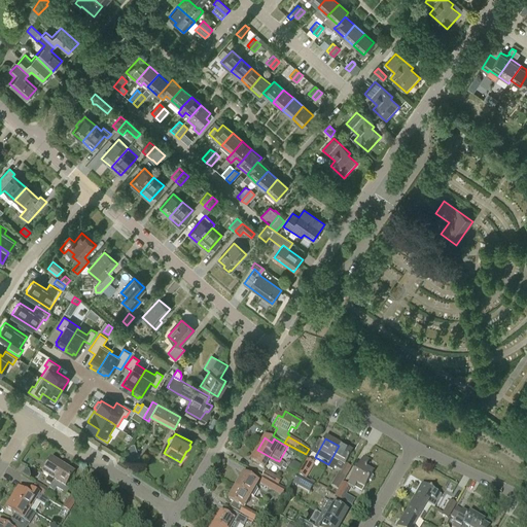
[(344,466),(352,453),(339,446),(328,464),(326,467),(332,471),(337,462),(344,466)]
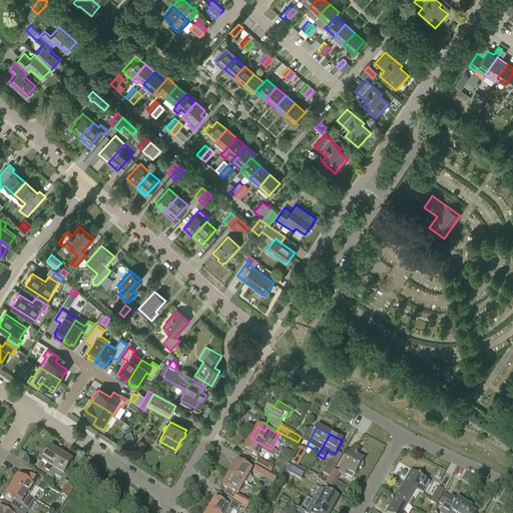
[(250,438),(243,450),(257,457),(261,451),(266,455),(273,459),(275,457),(278,459),(281,455),(277,452),(272,449),(270,448),(269,448),(250,438)]
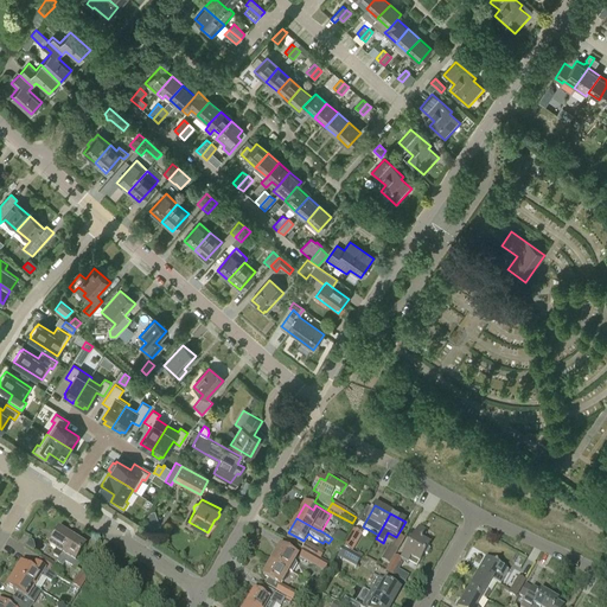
[(428,529),(447,538),(452,529),(433,519),(428,529)]
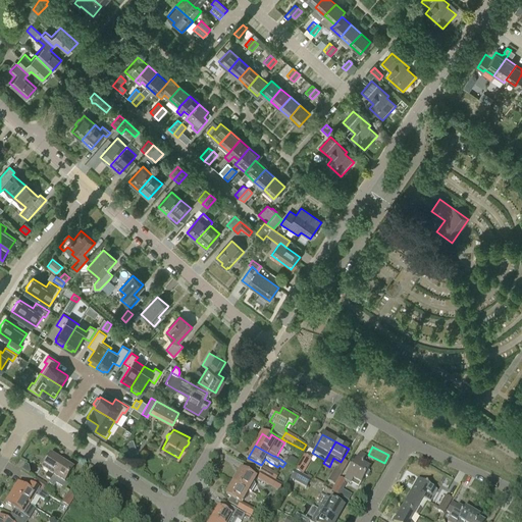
[(361,484),(369,469),(362,465),(366,457),(360,454),(345,480),(351,483),(353,479),(361,484)]
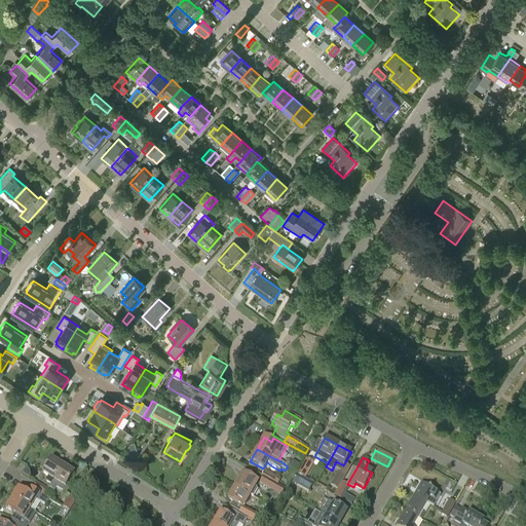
[(51,460),(49,459),(45,466),(46,467),(42,475),(48,478),(45,482),(50,485),(49,488),(63,467),(51,460)]
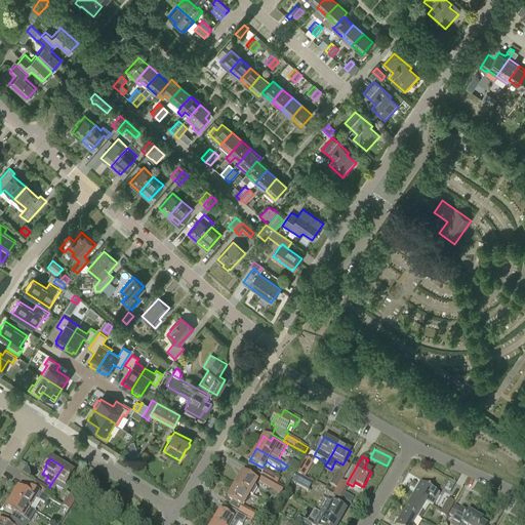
[(289,466),(296,470),(299,466),(291,460),(289,466)]
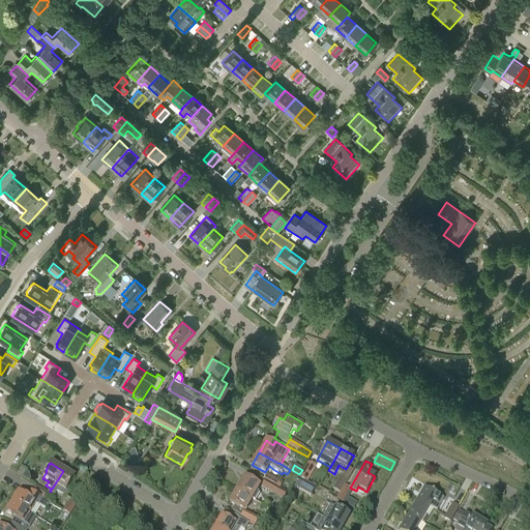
[(305,481),(313,469),(306,466),(299,478),(305,481)]
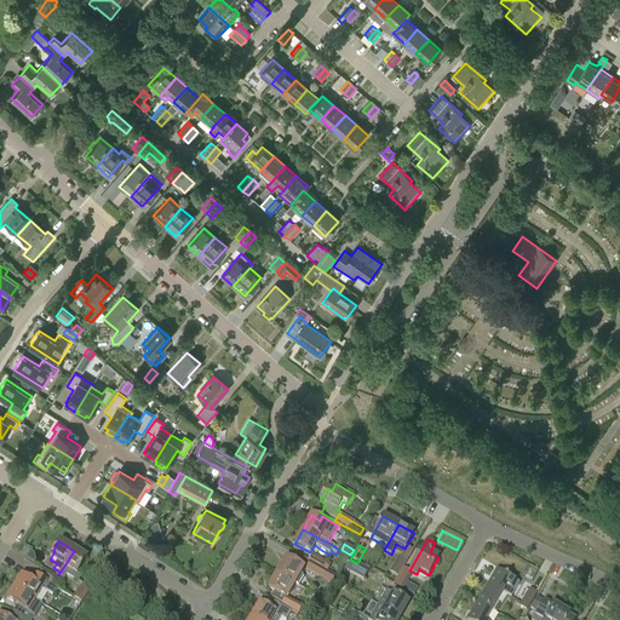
[(81,578),(78,574),(87,560),(74,551),(58,575),(64,579),(65,577),(73,581),(74,580),(78,583),(81,578)]
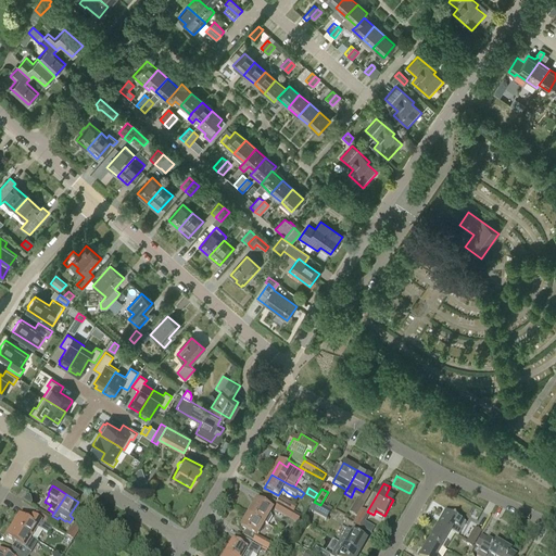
[(293,513),(297,507),(279,497),(276,503),(278,504),(293,513)]
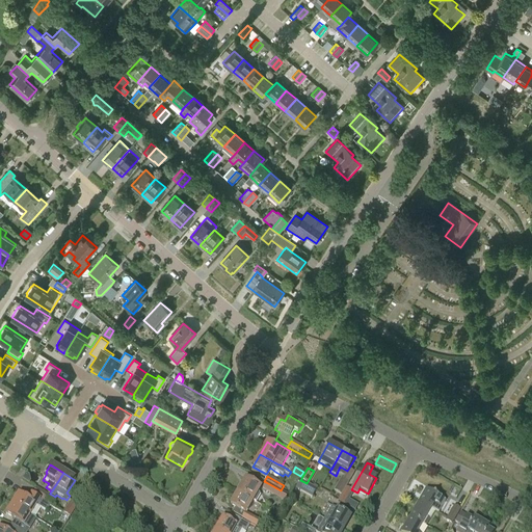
[(260,496),(258,493),(261,488),(245,479),(238,493),(254,501),(256,503),(257,503),(256,502),(260,496)]
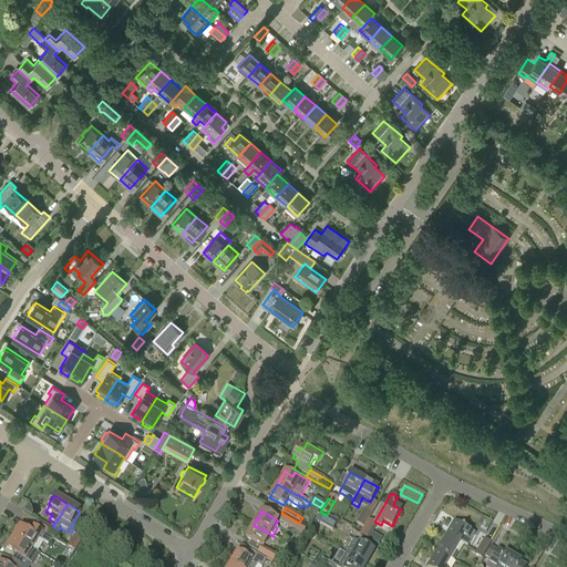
[(362,529),(371,514),(363,511),(357,524),(356,526),(362,529)]
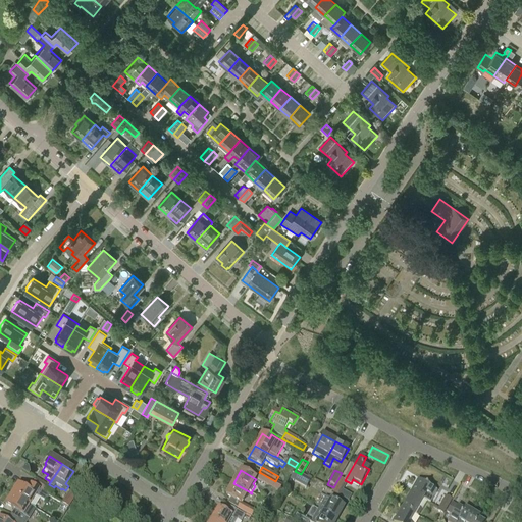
[(301,474),(295,471),(290,480),(306,489),(311,481),(301,475),(301,474)]
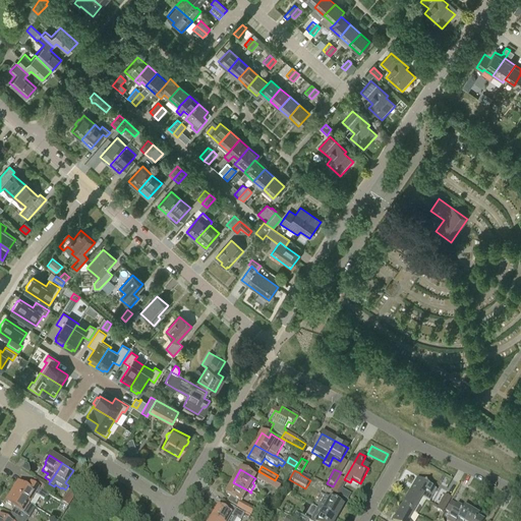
[(282,485),(261,473),(257,479),(269,486),(271,483),(280,488),(282,485)]
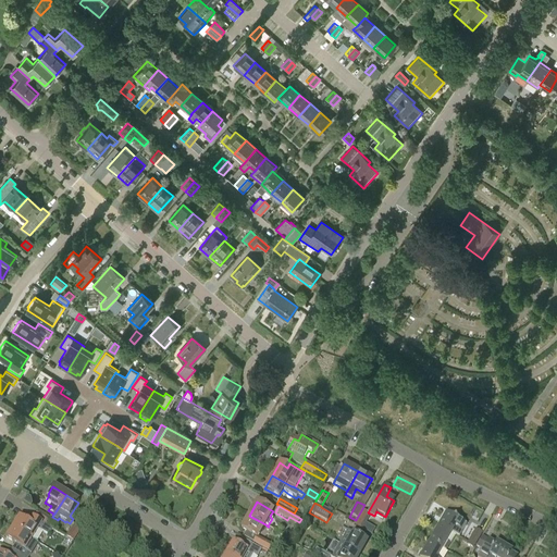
[(47,527),(51,520),(39,512),(35,519),(47,527)]
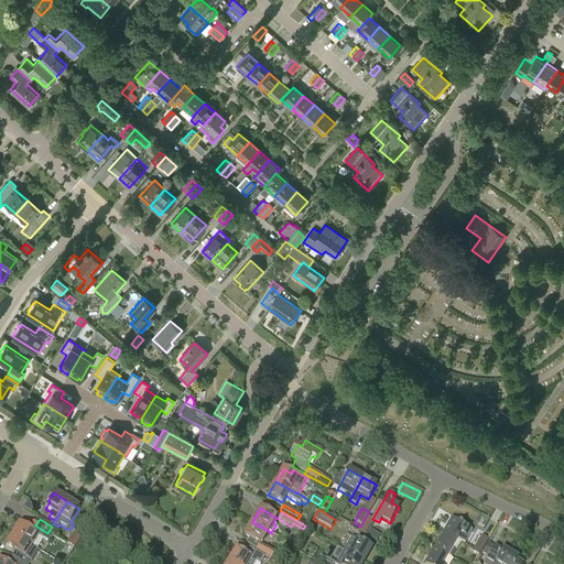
[(469,537),(473,531),(452,519),(444,532),(457,540),(462,532),(469,537)]
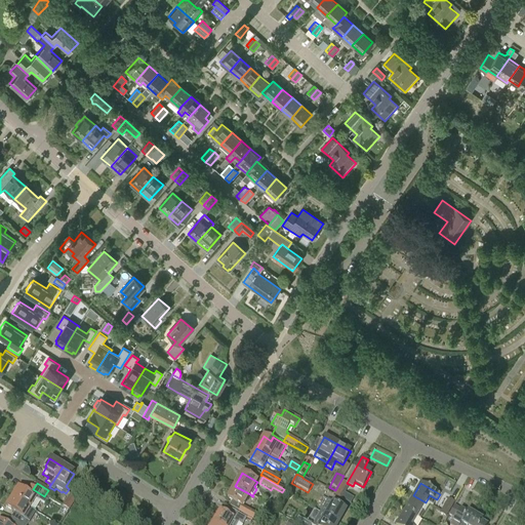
[(340,498),(347,488),(339,484),(333,494),(340,498)]
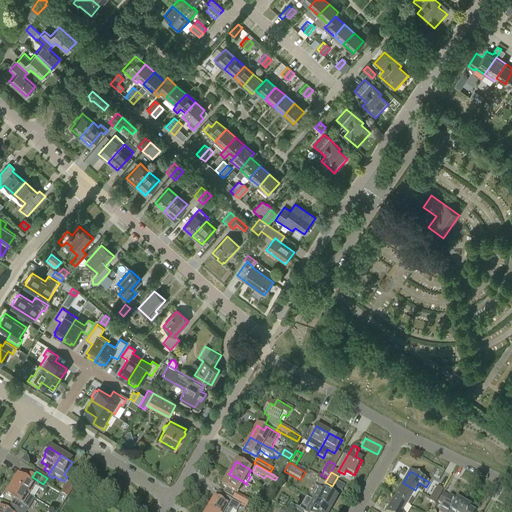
[(246,509),(246,507),(250,502),(237,494),(244,482),(229,474),(222,486),(234,494),(231,499),(237,502),(236,503),(246,509)]
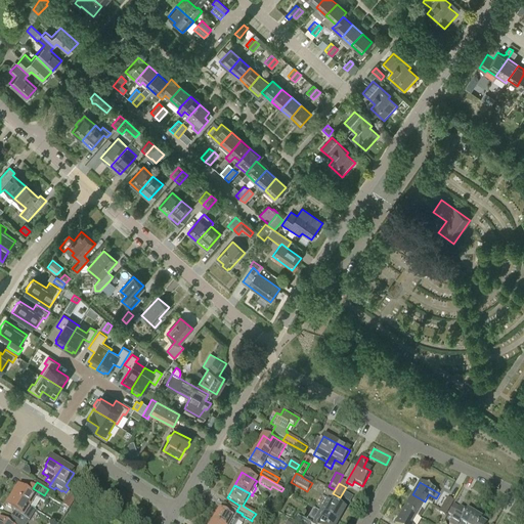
[(29,494),(18,488),(12,497),(30,509),(36,499),(46,506),(49,499),(32,488),(29,494)]
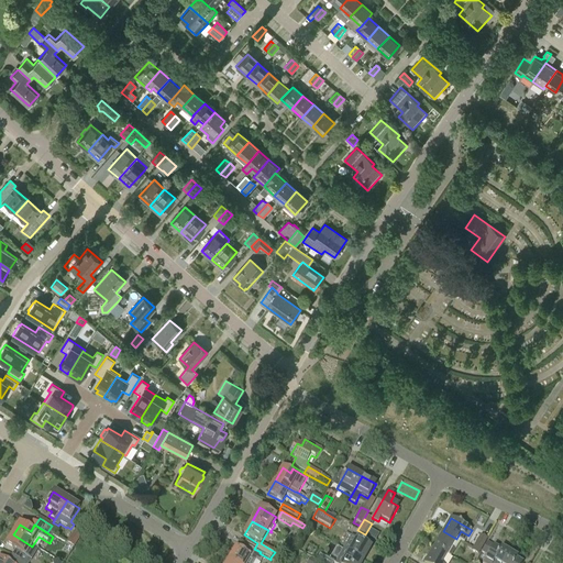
[(451,558),(455,550),(451,548),(456,539),(443,531),(433,547),(446,554),(446,555),(451,558)]
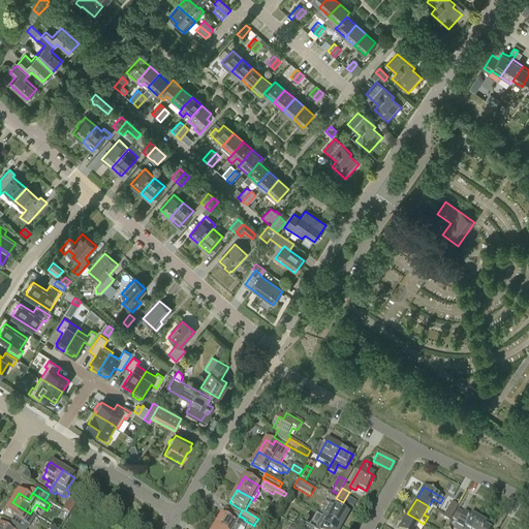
[(68,516),(75,504),(69,500),(62,511),(68,516)]
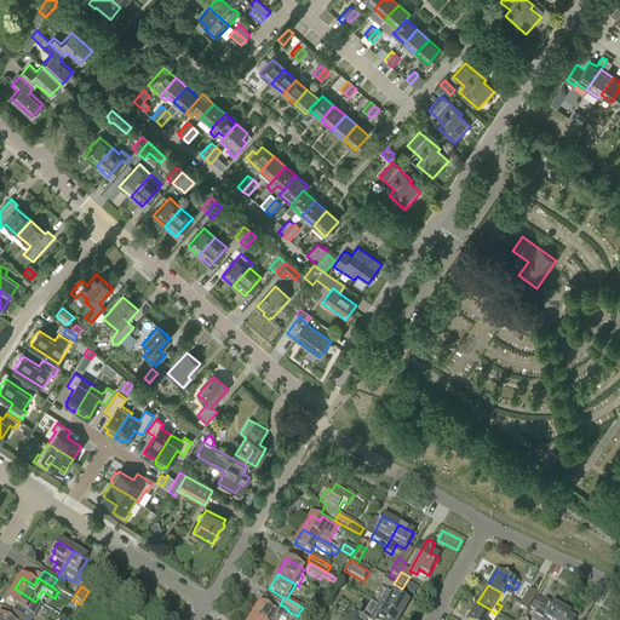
[(23,619),(33,619),(35,618),(38,613),(32,608),(35,602),(15,589),(7,601),(21,609),(17,616),(23,619)]
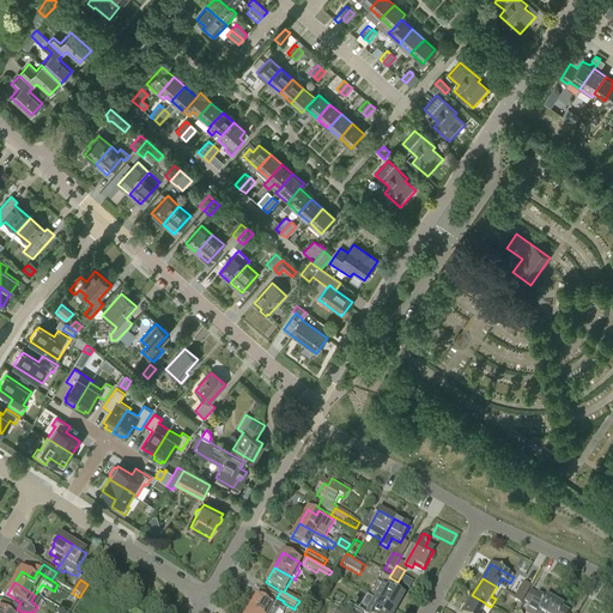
[(395,611),(404,595),(383,583),(374,599),(395,611)]
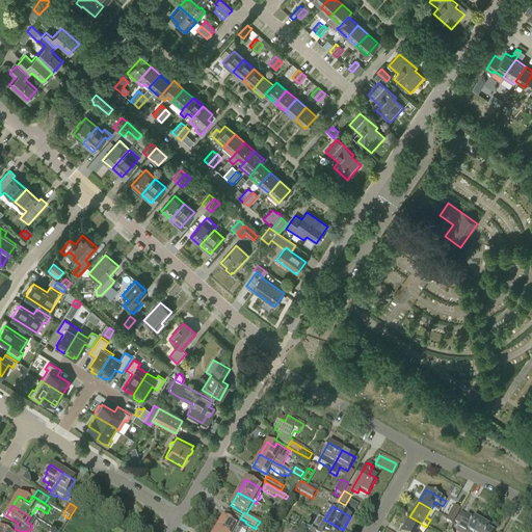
[(454,520),(459,509),(454,506),(448,516),(454,520)]
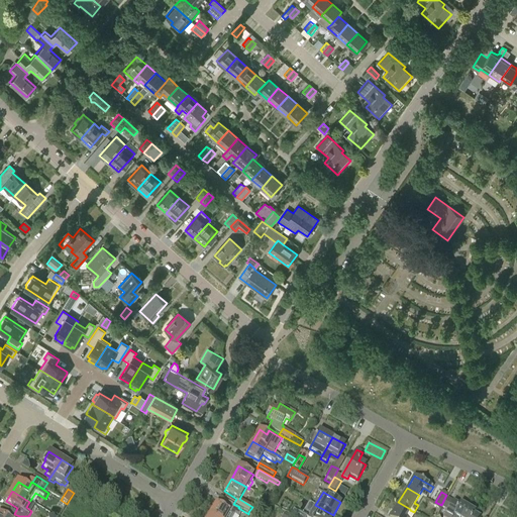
[(458,505),(453,502),(453,501),(447,498),(441,507),(448,511),(443,516),(461,516),(468,507),(460,502),(458,505)]
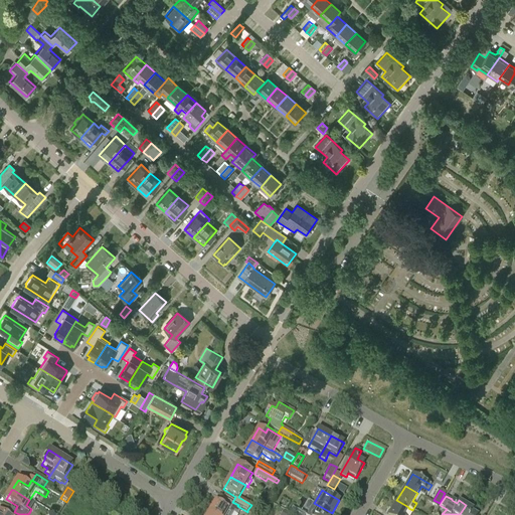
[(241,509),(224,499),(221,504),(215,501),(209,513),(213,514),(231,514),(233,513),(236,514),(238,513),(241,509)]
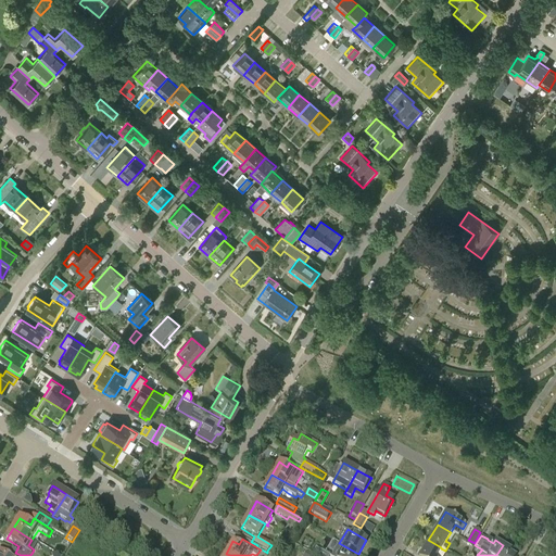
[(419,555),(436,555),(441,548),(441,547),(428,540),(419,555)]
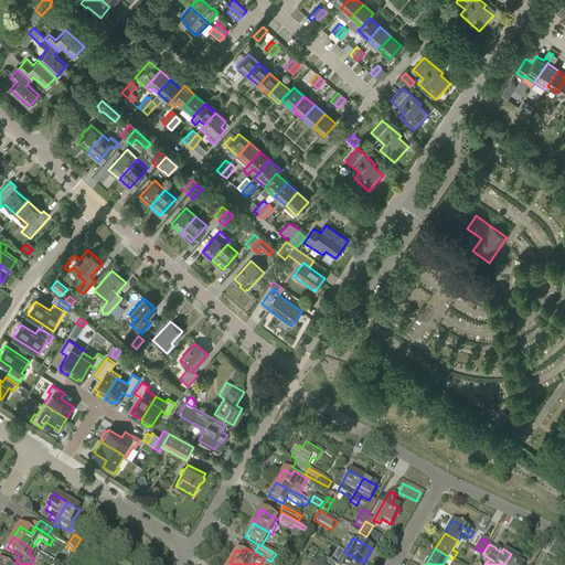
[(362,564),(364,563),(344,552),(337,564),(362,564)]
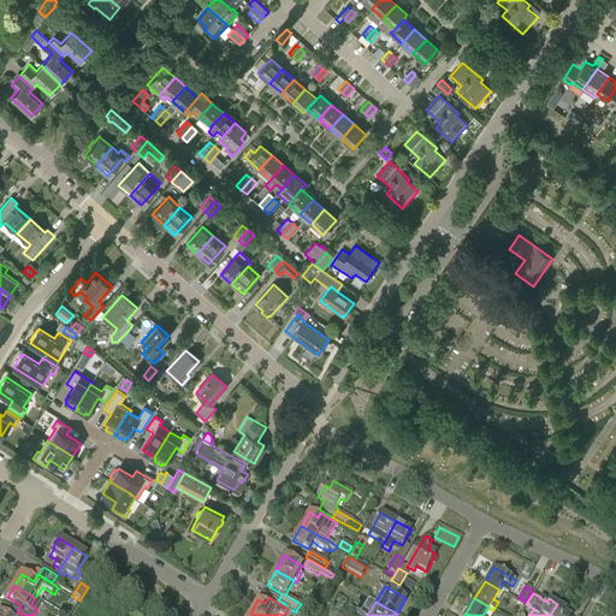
[(131,615),(144,615),(148,611),(135,604),(129,615),(131,615)]
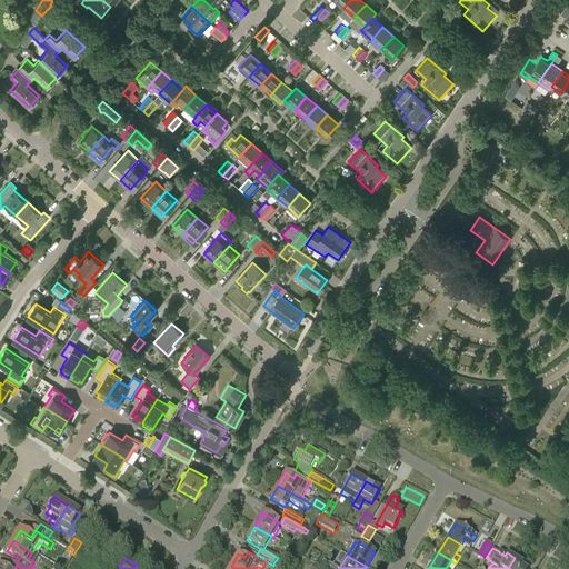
[(527,568),(528,568),(522,565),(523,563),(515,558),(508,568),(527,568)]
